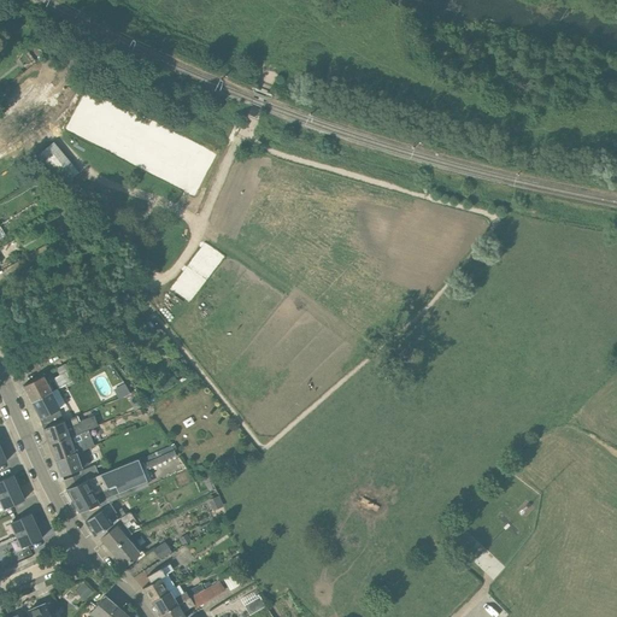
[(37,157),(62,187),(78,172),(54,142),(37,157)]
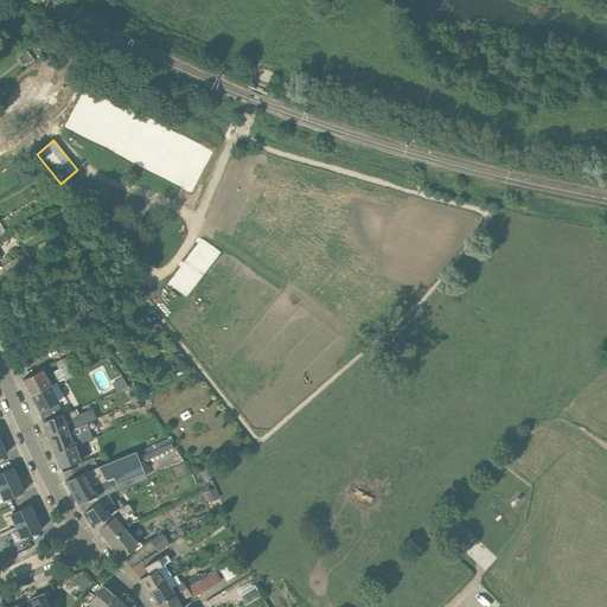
[(80,187),(75,180),(65,187),(71,195),(80,187)]
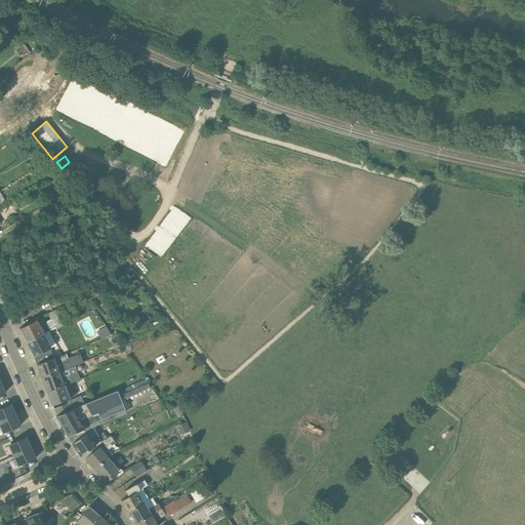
[(45,162),(41,157),(36,161),(40,166),(45,162)]
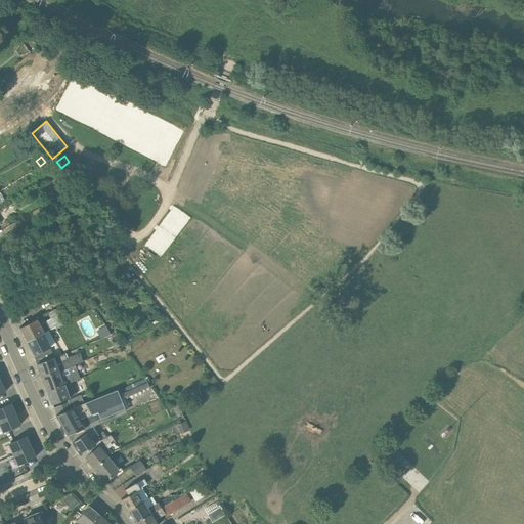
[(57,172),(48,160),(41,166),(52,178),(57,172)]
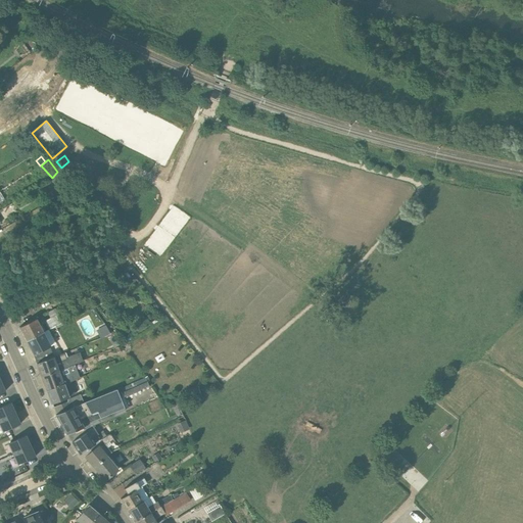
[(76,174),(69,169),(65,173),(72,178),(76,174)]
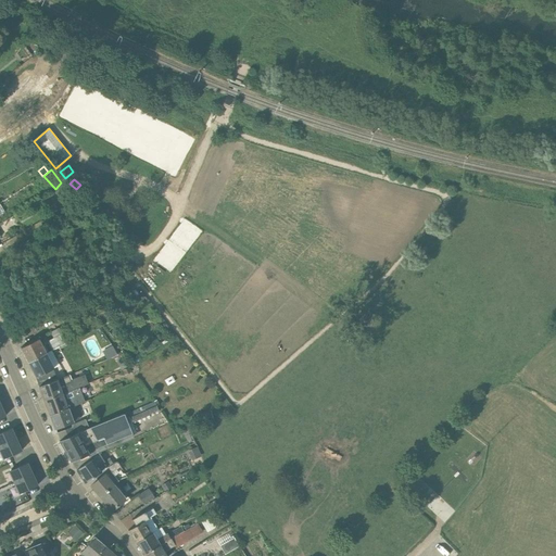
[(72,199),(64,187),(55,192),(63,204),(72,199)]
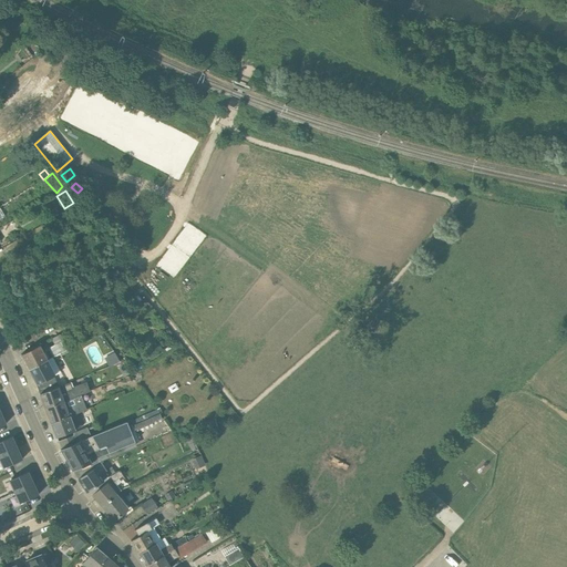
[(123,218),(113,209),(104,218),(114,227),(123,218)]
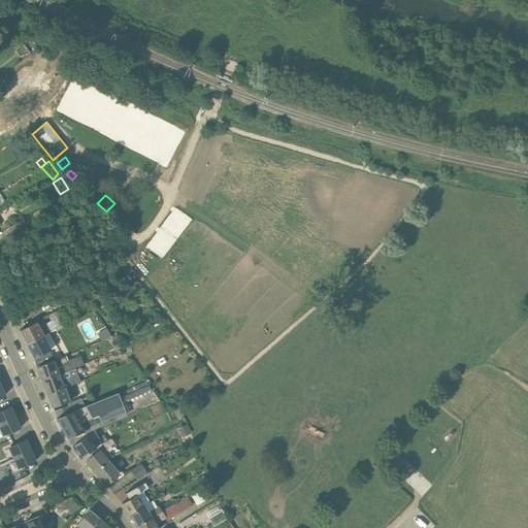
[(100,264),(96,267),(100,274),(105,271),(100,264)]
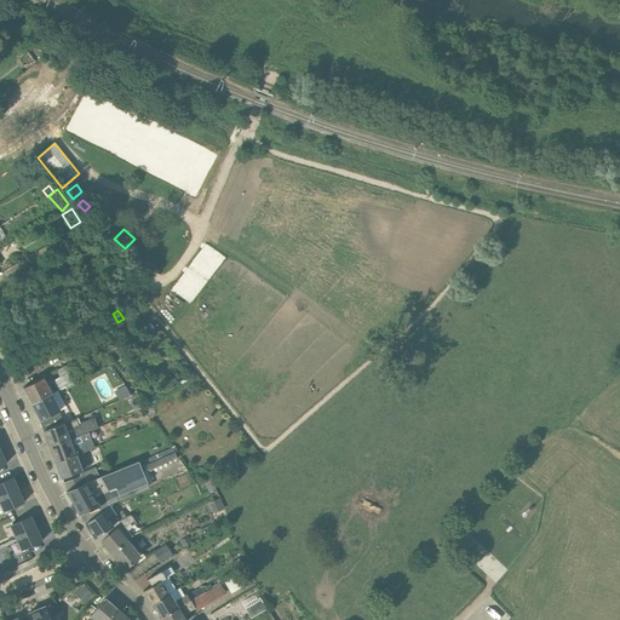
[(75,383),(65,365),(57,368),(50,374),(58,390),(67,386),(67,388),(75,383)]
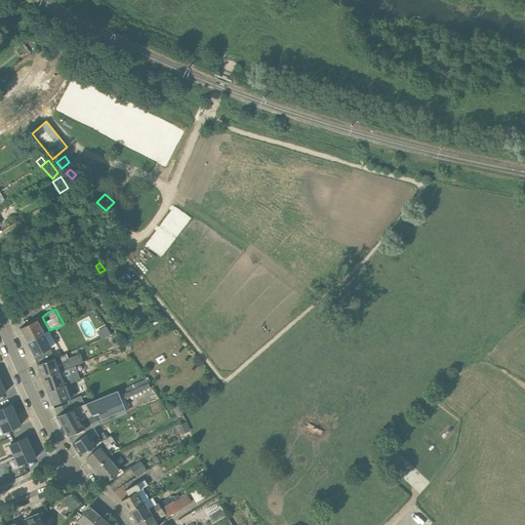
[(36,320),(18,329),(27,342),(44,333),(36,320)]
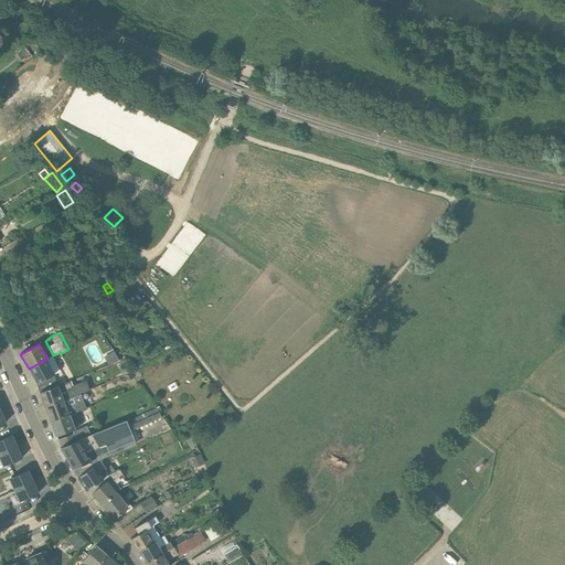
[(36,384),(40,393),(57,385),(54,374),(55,374),(48,359),(29,369),(36,384)]
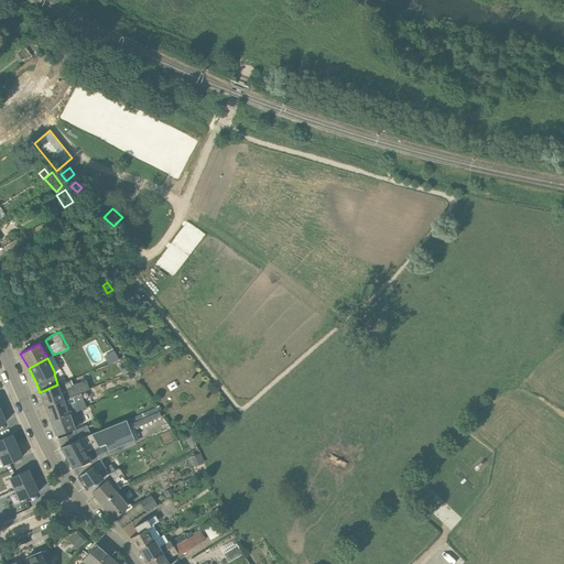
[(44,408),(64,400),(89,390),(86,380),(73,386),(73,388),(65,391),(66,394),(62,397),(57,384),(40,392),(44,408)]
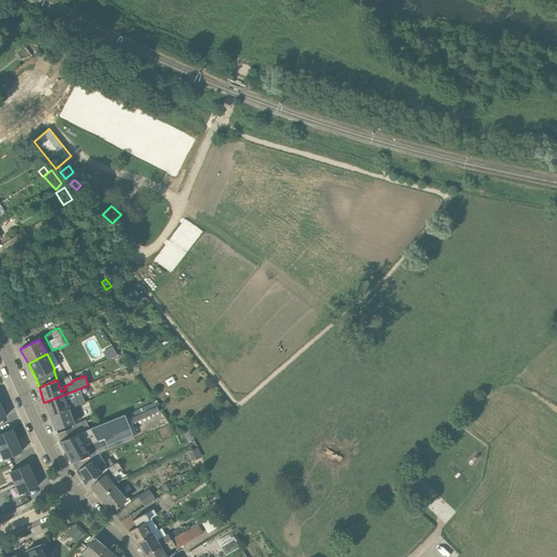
[(63,395),(44,403),(49,417),(76,407),(91,400),(89,394),(67,403),(69,406),(66,406),(63,395)]
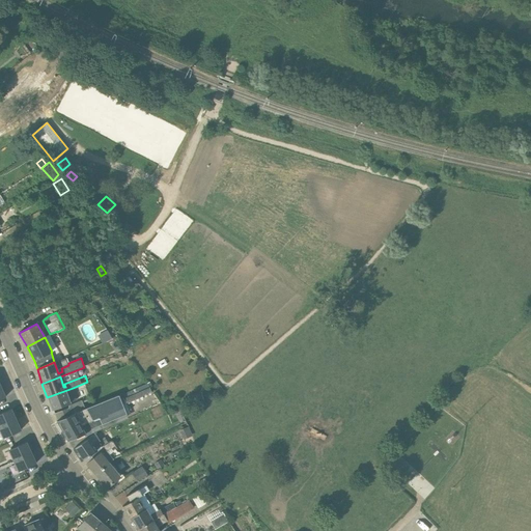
[(47,397),(52,411),(53,411),(77,400),(73,388),(47,397)]
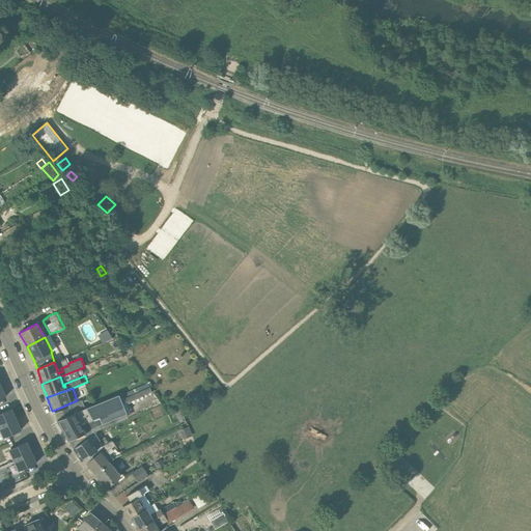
[(124,399),(126,404),(151,393),(149,389),(124,399)]
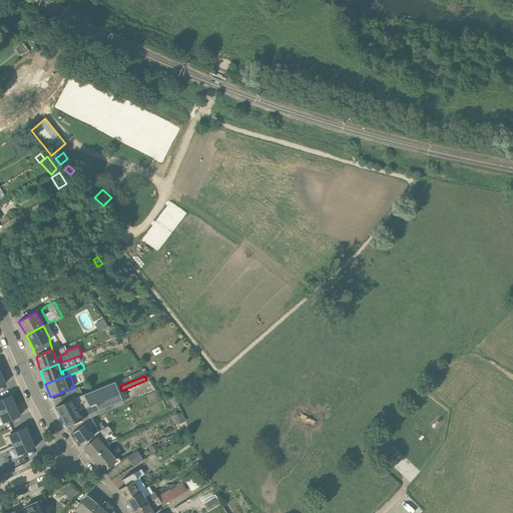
[(180,383),(183,393),(196,388),(194,379),(180,383)]
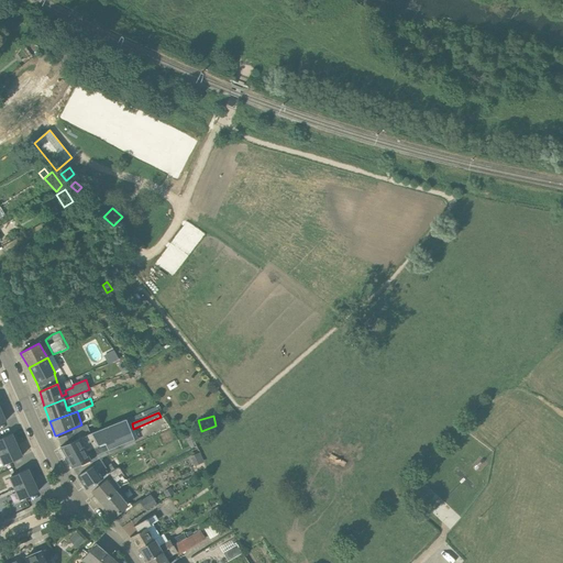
[(134,440),(125,419),(90,433),(61,446),(59,446),(72,467),(94,459),(92,457),(134,440)]
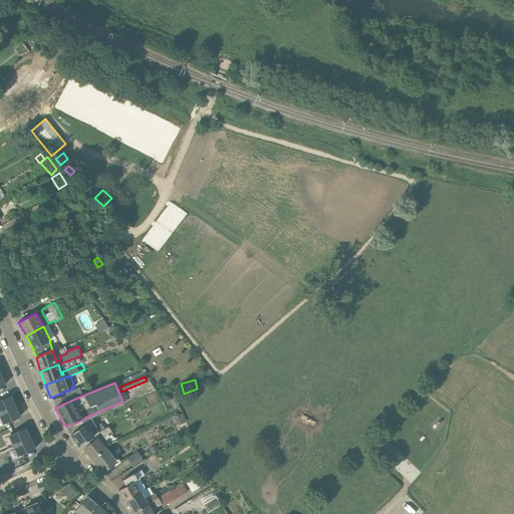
[(52,399),(55,408),(82,396),(79,389),(52,399)]
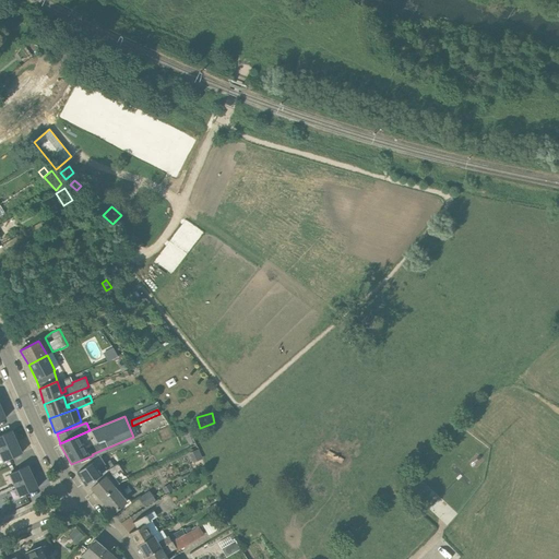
[(11,430),(0,436),(0,449),(16,442),(11,430)]
